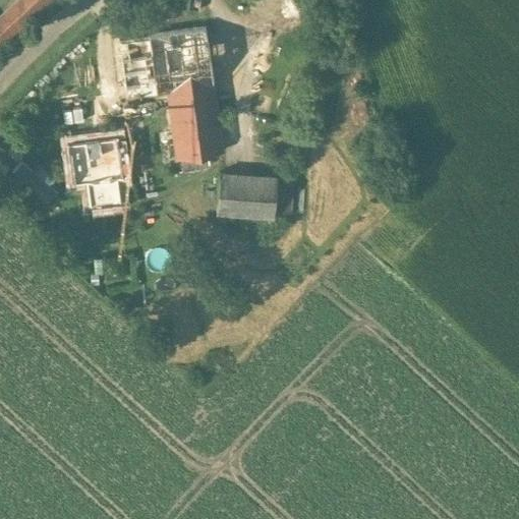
[(20,0),(0,19),(0,32),(8,41),(40,12),(29,0),(20,0)]
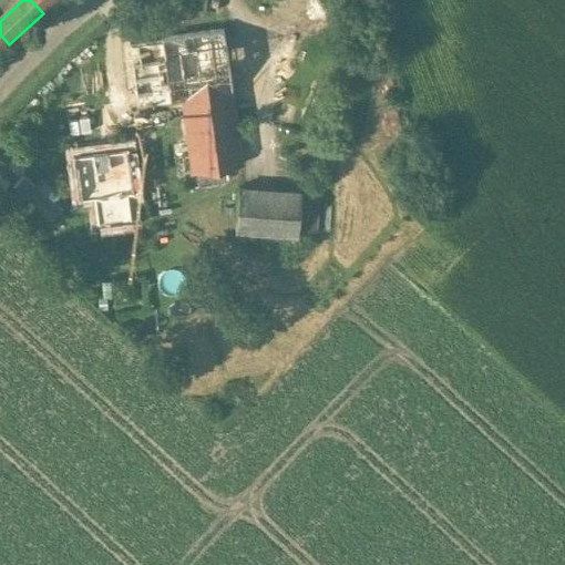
[(31,0),(43,13),(57,0),(31,0)]
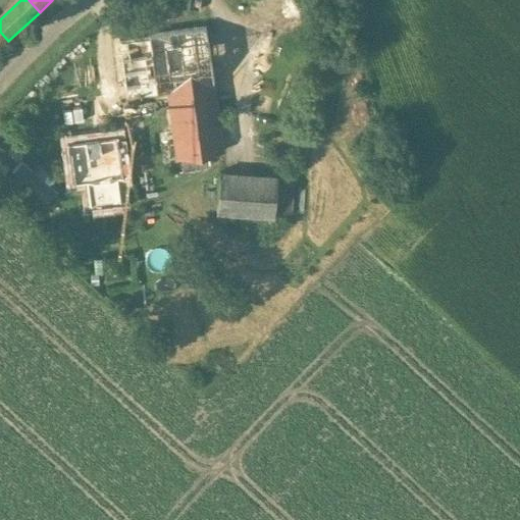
[(207,29),(119,41),(127,100),(167,94),(215,88),(207,29)]
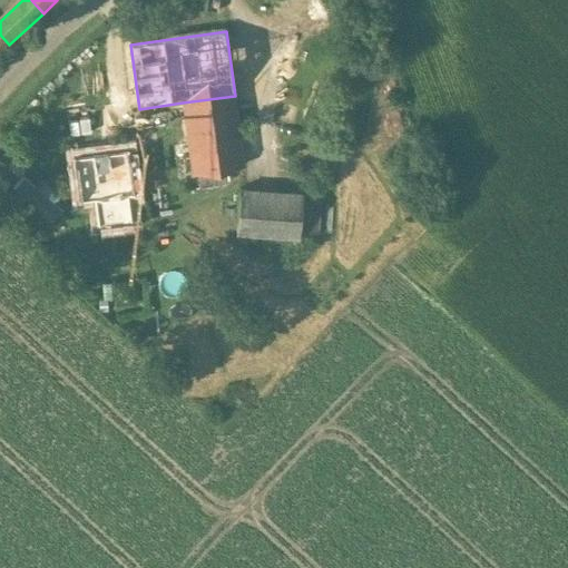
[(235,96),(183,103),(184,111),(169,113),(178,177),(226,170),(245,168),(235,96)]
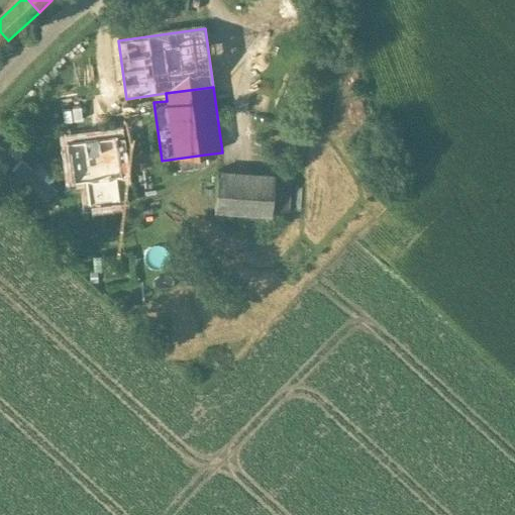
[(117,136),(85,141),(86,143),(72,144),(71,142),(69,143),(74,184),(96,181),(99,204),(121,201),(118,178),(123,178),(117,136)]
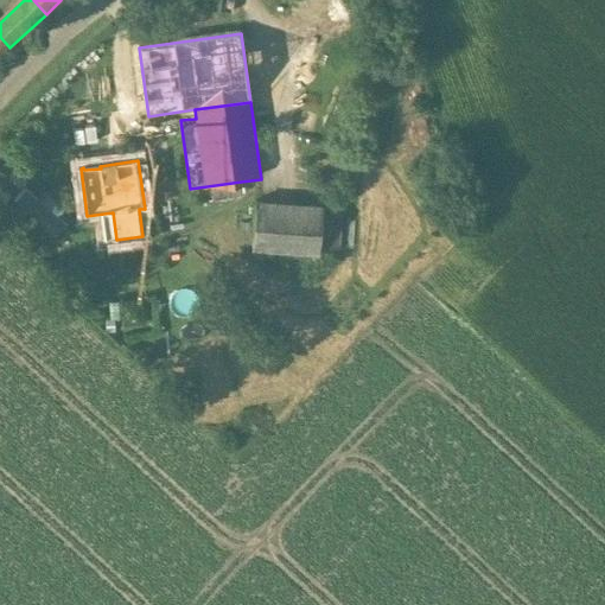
[(241,182),(190,189),(191,202),(243,195),(241,182)]
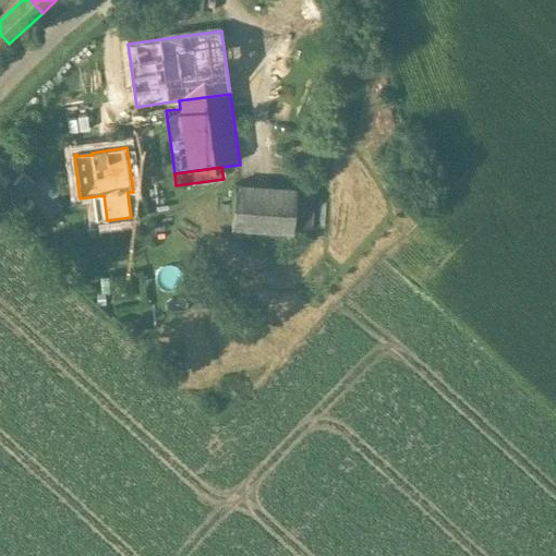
[(298,191),(237,186),(233,228),(294,232),(298,191)]
